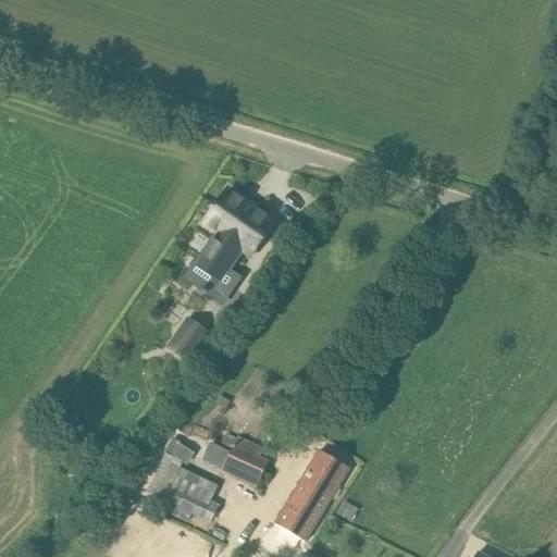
[(221,235),(193,275),(209,286),(203,295),(222,307),(240,280),(231,273),(245,252),(251,257),(275,221),(230,190),(206,225),(217,233),(221,235)]
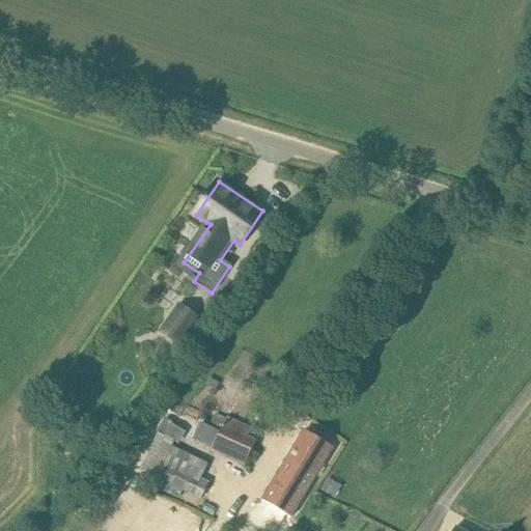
[(182,307),(162,336),(176,345),(196,317),(182,307)]
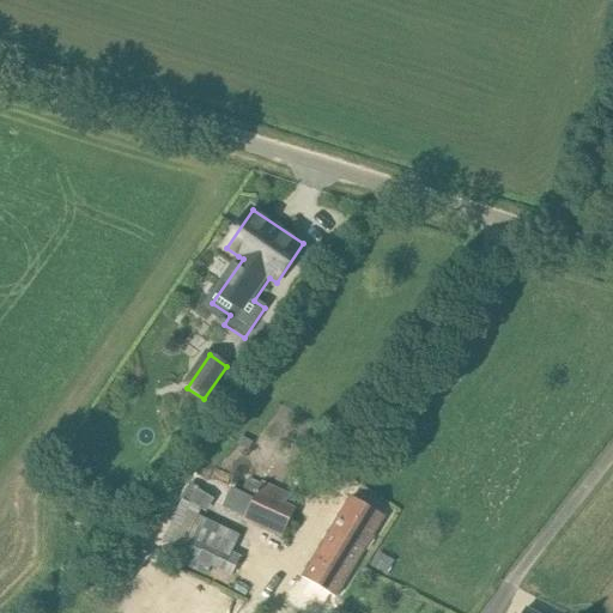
[(234,486),(225,504),(246,514),(246,515),(243,519),(281,538),(296,509),(286,503),(291,495),(262,480),(255,497),(234,486)]
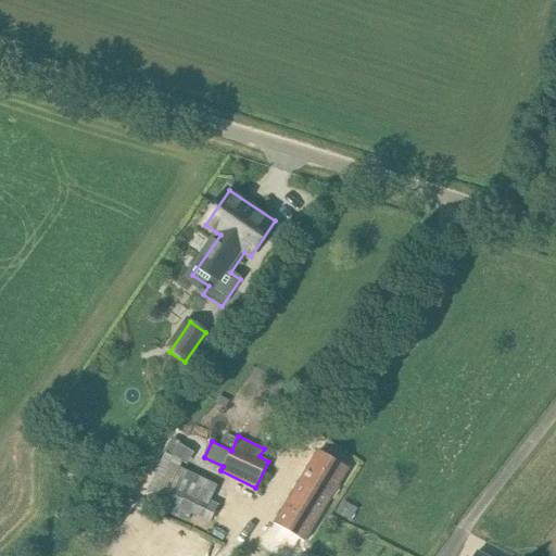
[(172,441),(164,453),(173,458),(184,465),(191,453),(180,446),(172,441)]
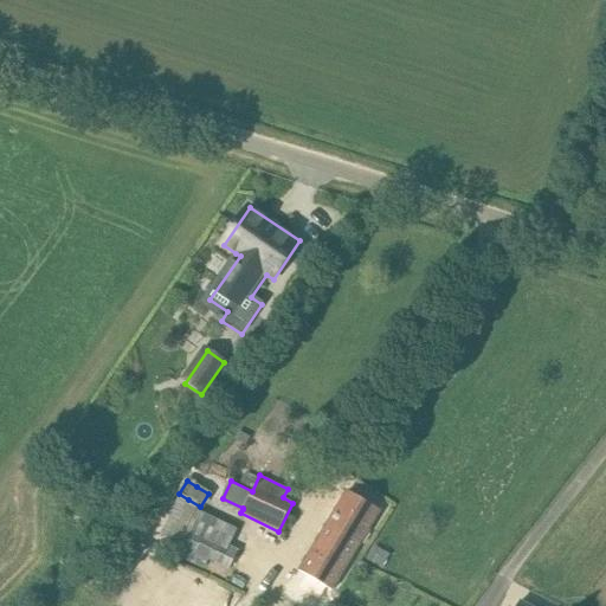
[(381,510),(348,490),(300,571),(331,591),(381,510)]
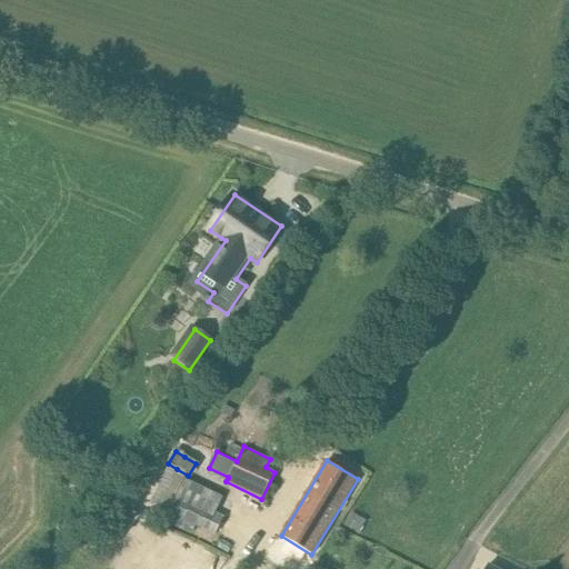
[(185,477),(163,520),(188,532),(193,522),(207,529),(223,496),(185,477)]
